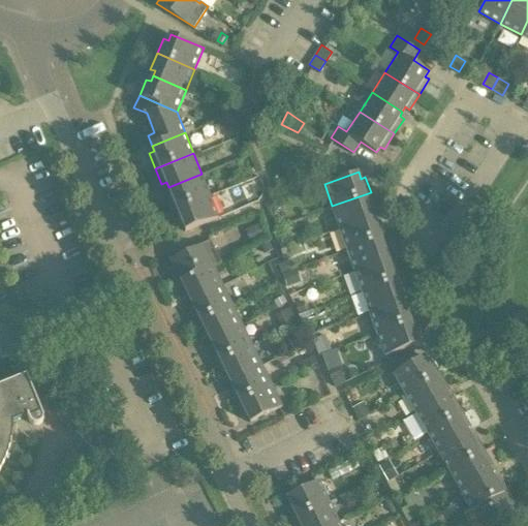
[(202,174),(168,187),(171,192),(165,194),(172,210),(210,195),(202,174)]
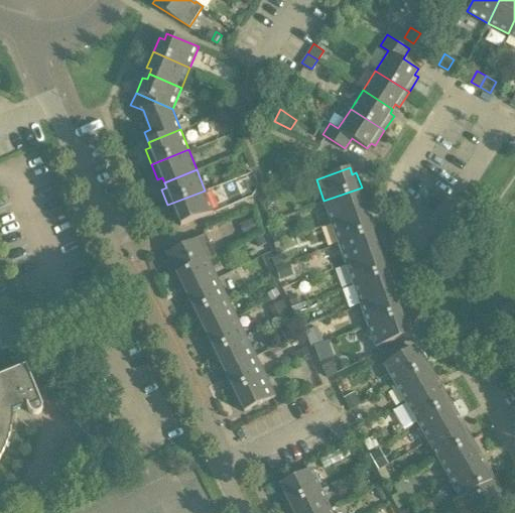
[(362,187),(324,201),(332,222),(364,210),(363,205),(367,204),(362,187)]
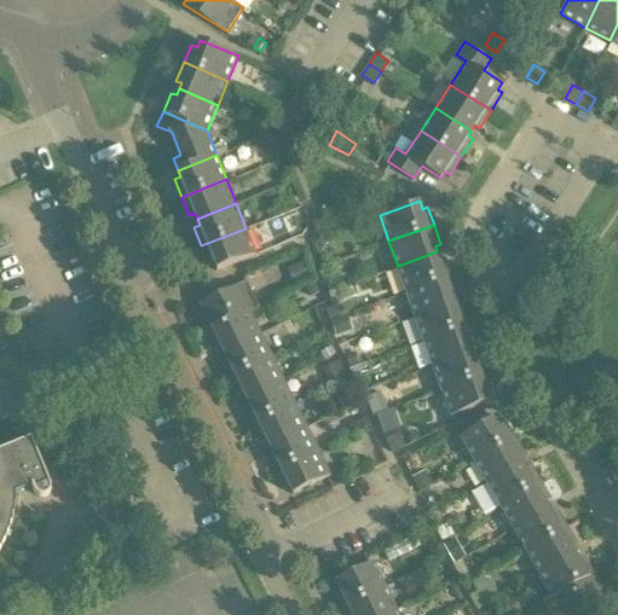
[(246,228),(201,245),(208,264),(214,261),(217,270),(255,254),(246,228)]
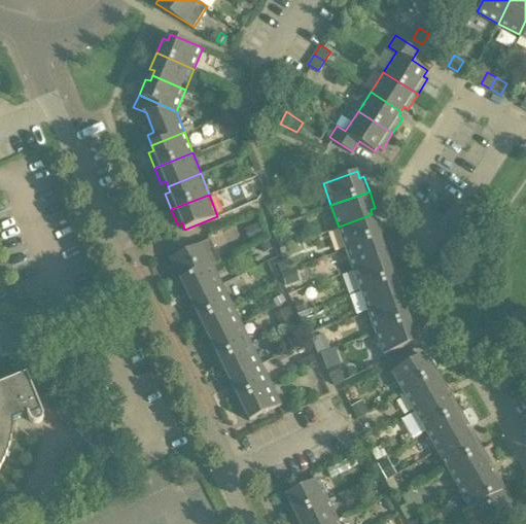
[(372,214),(339,226),(346,247),(384,234),(379,218),(374,219),(372,214)]
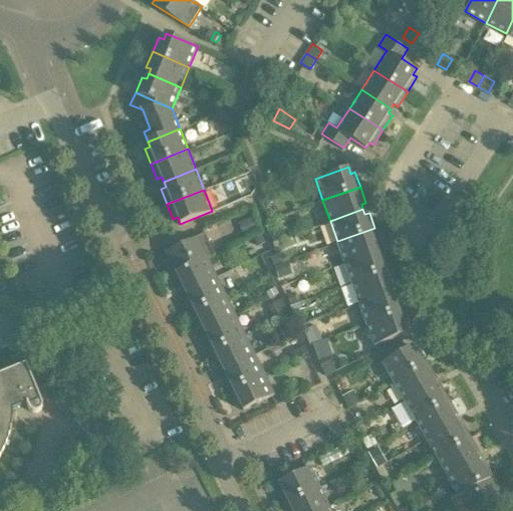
[(244,234),(259,228),(254,216),(239,222),(244,234)]
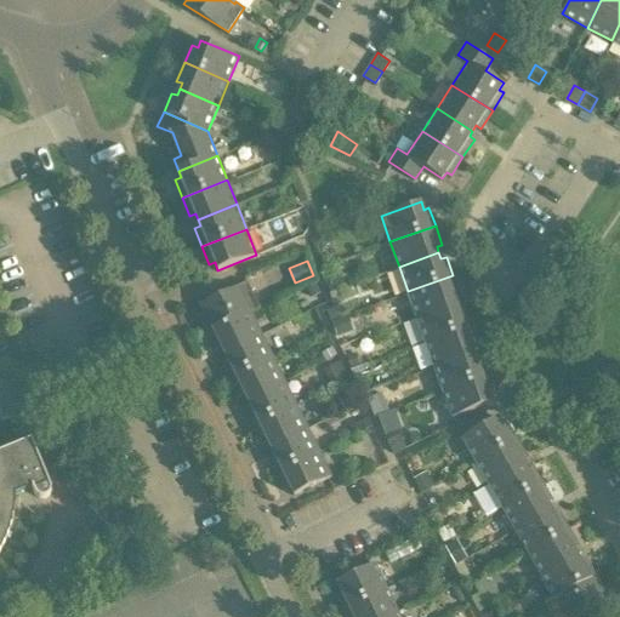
[(340,269),(324,275),(330,291),(346,285),(340,269)]
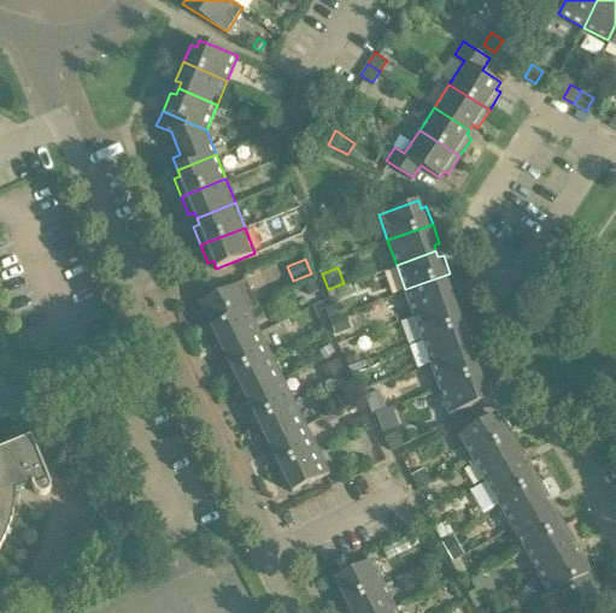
[(457,292),(450,273),(405,289),(414,314),(453,300),(451,294),(457,292)]
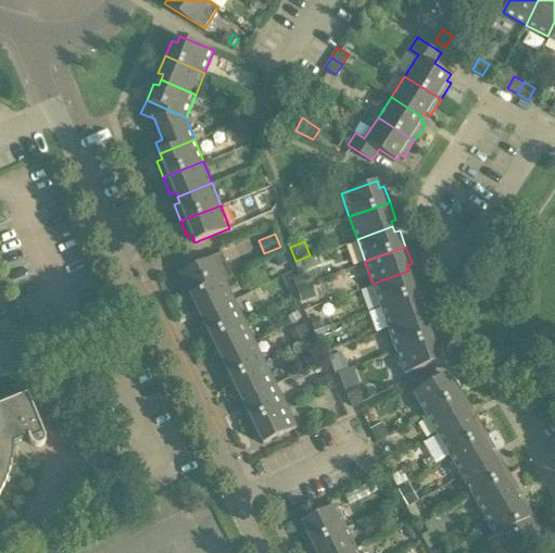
[(224,276),(225,278),(234,274),(222,251),(179,272),(183,278),(178,280),(186,296),(224,276)]
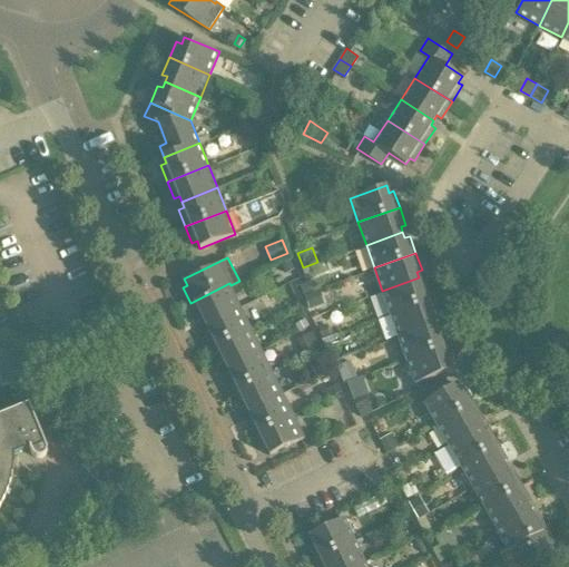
[(291,257),(282,262),(285,271),(295,266),(291,257)]
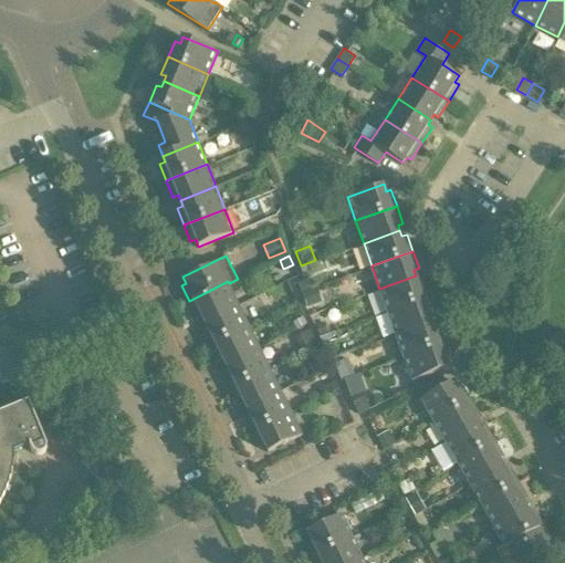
[(313,275),(300,281),(303,289),(316,283),(313,275)]
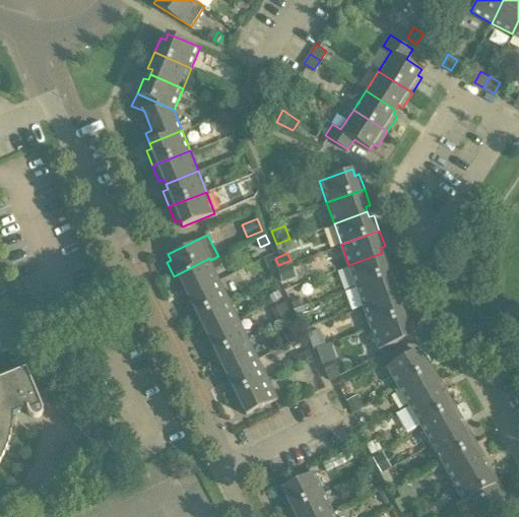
[(382,253),(348,265),(357,285),(394,272),(388,256),(384,258),(382,253)]
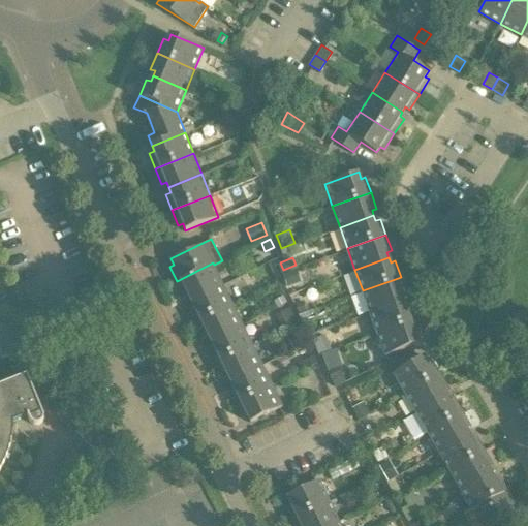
[(214,265),(213,263),(177,281),(184,297),(188,295),(191,299),(223,283),(214,265)]
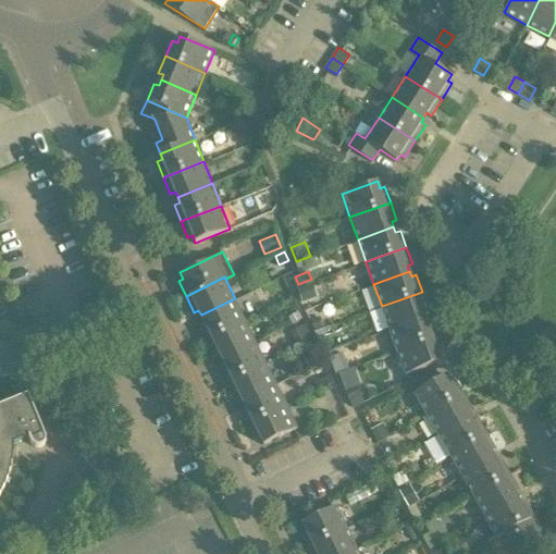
[(303,297),(314,294),(310,282),(298,286),(303,297)]
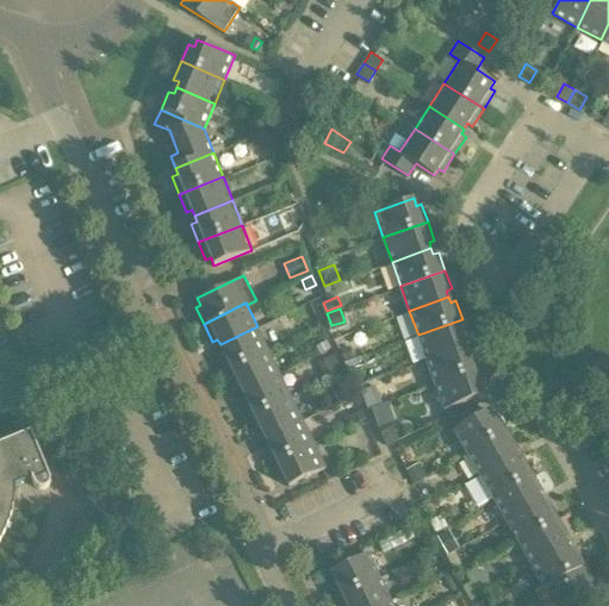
[(468,337),(463,319),(418,335),(427,360),(466,345),(464,339),(468,337)]
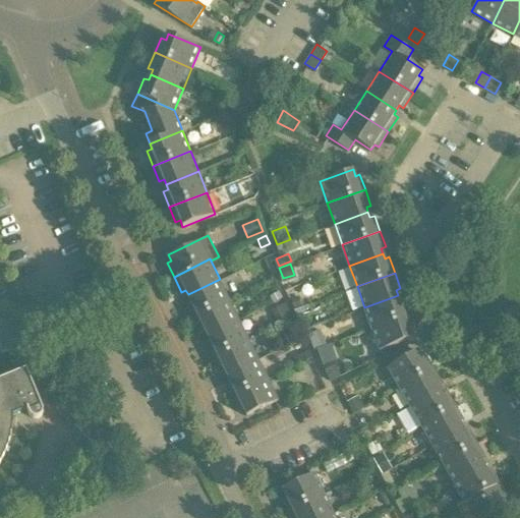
[(220,279),(188,294),(190,299),(186,301),(193,317),(230,298),(220,279)]
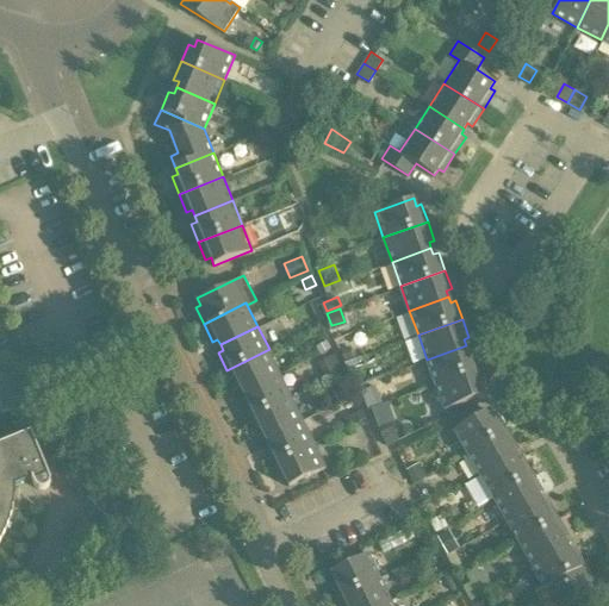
[(327,337),(316,343),(321,351),(331,345),(327,337)]
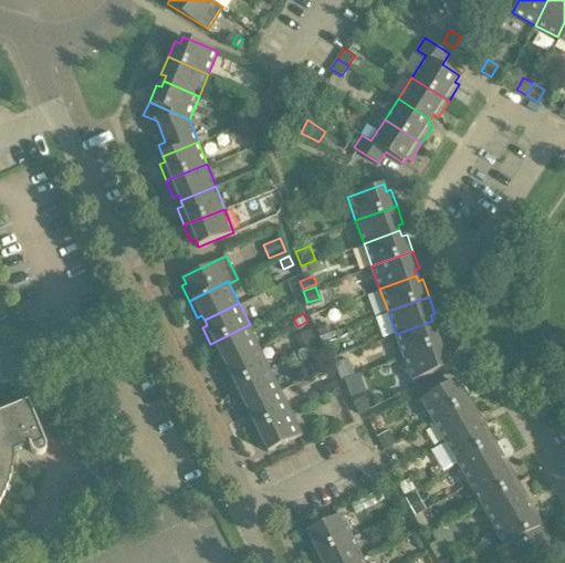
[(432,321),(396,334),(404,356),(446,342),(439,324),(433,326),(432,321)]
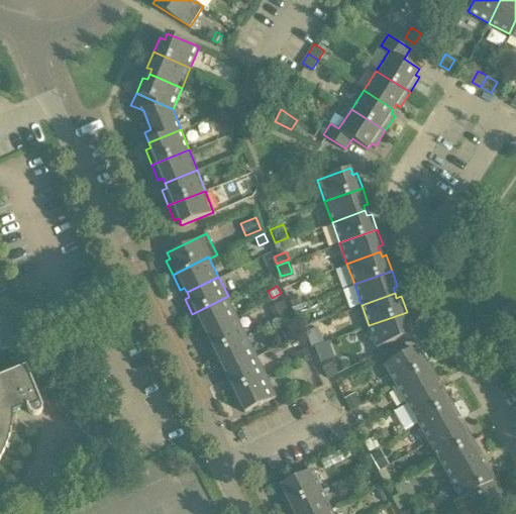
[(301,304),(297,294),(289,296),(293,307),(301,304)]
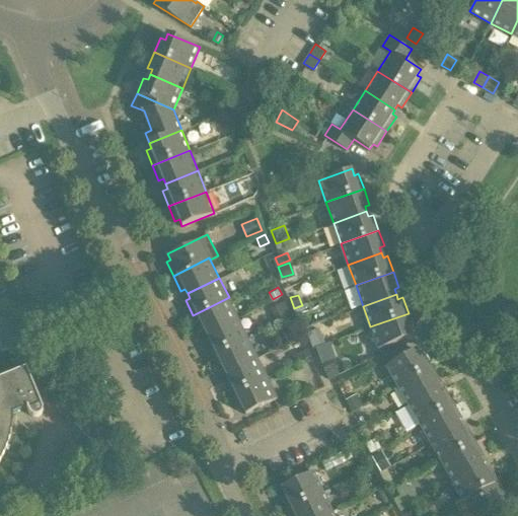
[(238,317),(229,297),(193,315),(200,329),(204,327),(207,333),(238,317)]
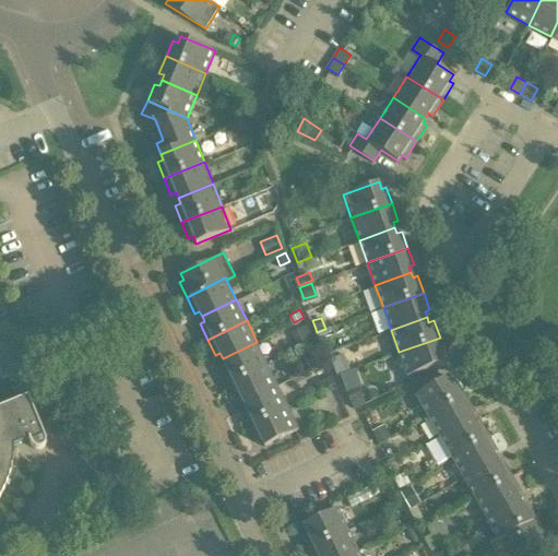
[(296,338),(299,345),(316,338),(311,330),(296,338)]
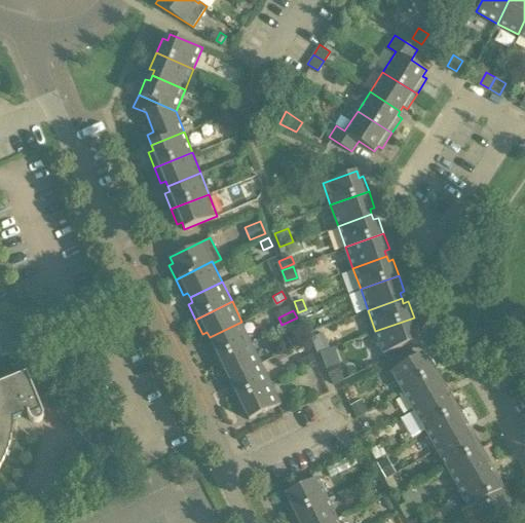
[(419,333),(414,318),(375,331),(383,353),(417,341),(414,334),(419,333)]
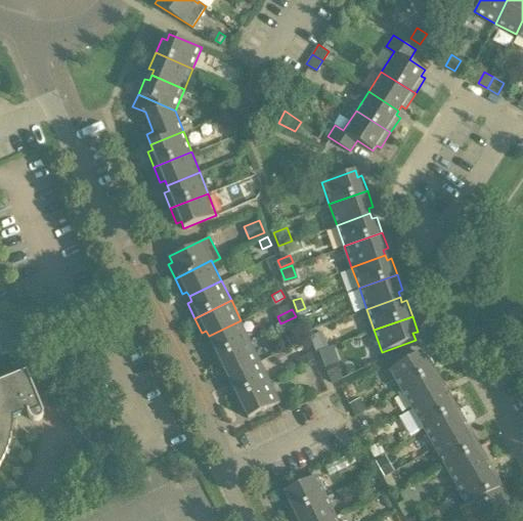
[(241,320),(209,336),(211,341),(207,343),(214,358),(251,340),(241,320)]
